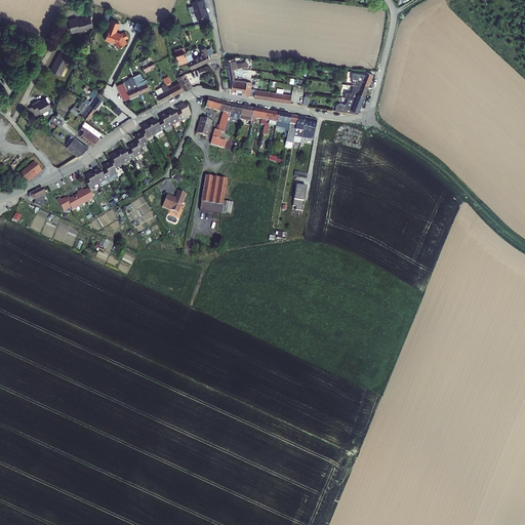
[(207,4),(206,0),(194,0),(195,4),(194,5),(194,8),(196,9),(197,16),(208,14),(207,8),(206,7),(205,5),(207,4)]
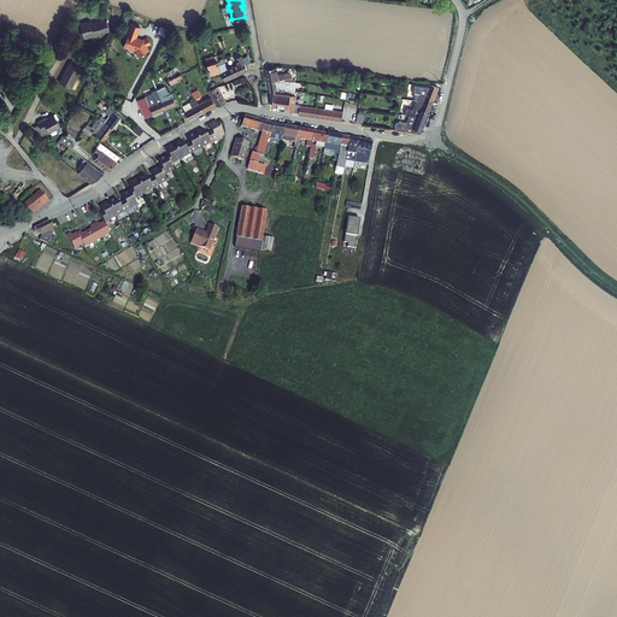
[(107,17),(82,23),(86,39),(106,34),(106,31),(111,31),(107,17)]
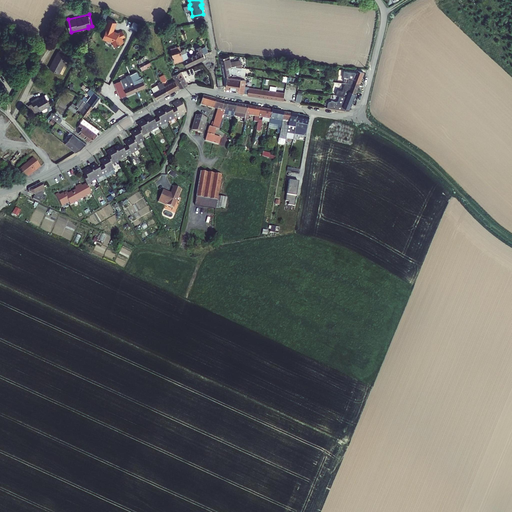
[(125,37),(122,30),(117,33),(114,32),(114,31),(112,31),(116,22),(108,19),(107,23),(106,22),(104,29),(105,29),(102,38),(105,40),(107,39),(111,41),(113,46),(123,42),(121,39),(125,37)]
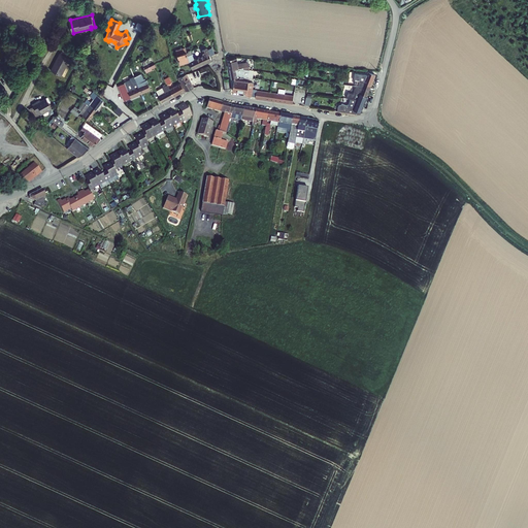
[(186,47),(189,56),(194,54),(191,44),(186,46),(186,47)]
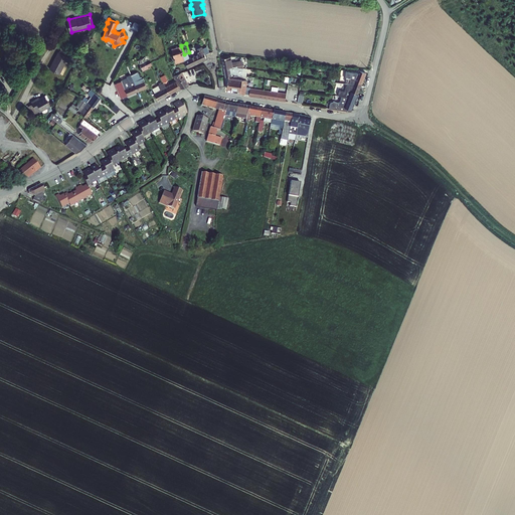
[(173,49),(177,61),(186,59),(185,55),(184,54),(181,46),(173,49)]
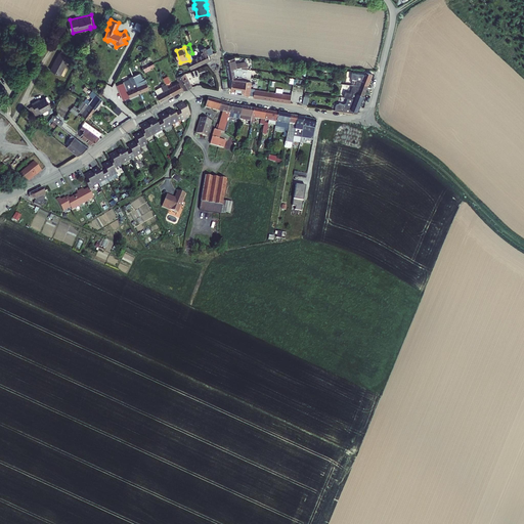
[(59,51),(50,70),(60,75),(70,56),(59,51)]
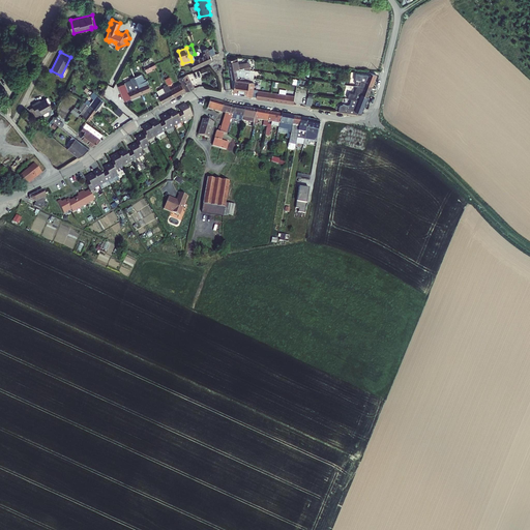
[(192,61),(195,67),(213,60),(210,54),(197,60),(196,56),(190,57),(192,61)]
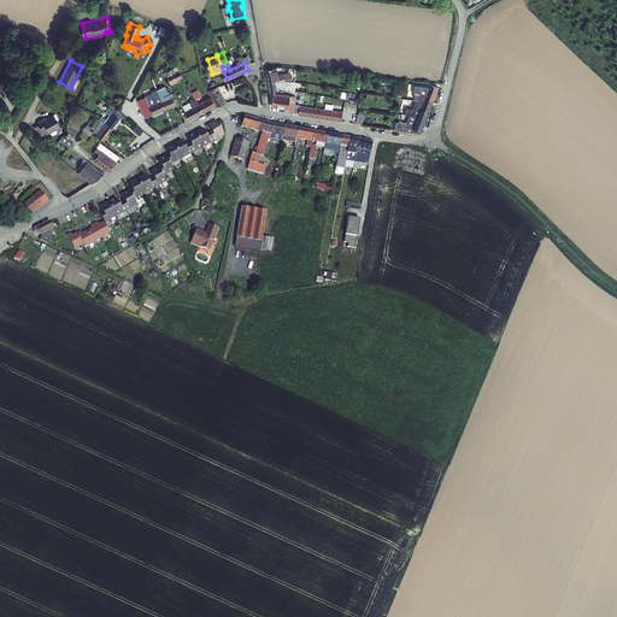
[(278,68),(269,69),(274,92),(292,89),(293,75),(280,74),(278,68)]
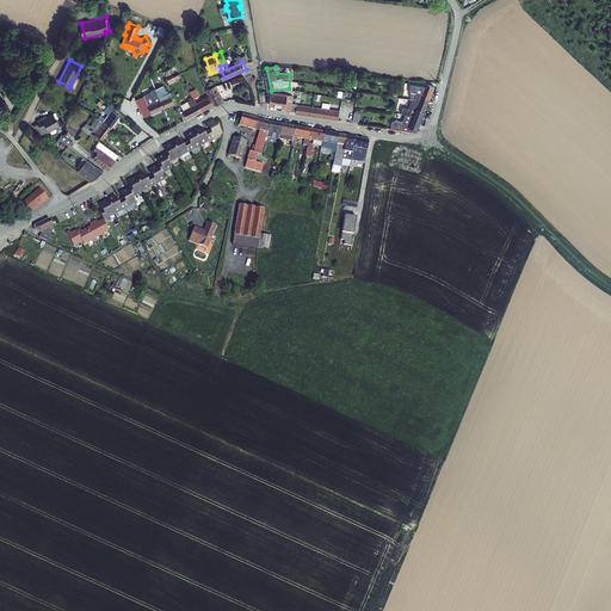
[(233,81),(235,87),(244,85),(241,78),(233,81)]
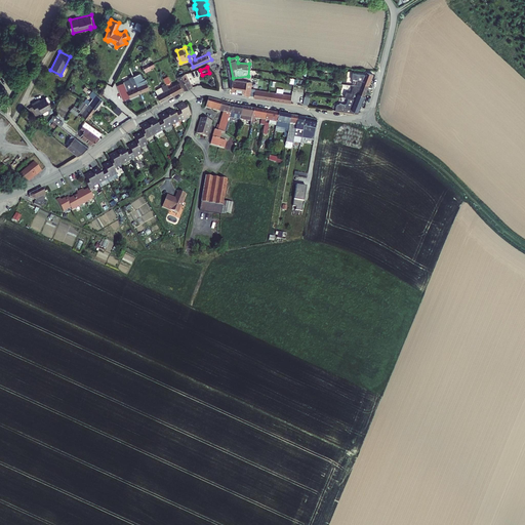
[(365,83),(371,86),(375,76),(366,72),(365,75),(352,73),(352,80),(353,80),(353,84),(364,85),(365,83)]
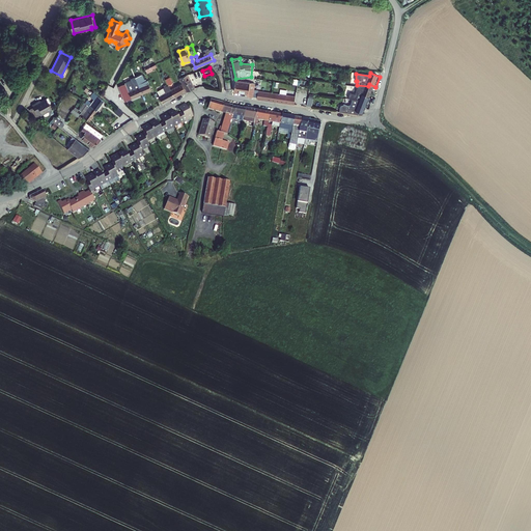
[(180,78),(188,91),(196,87),(190,74),(180,78)]
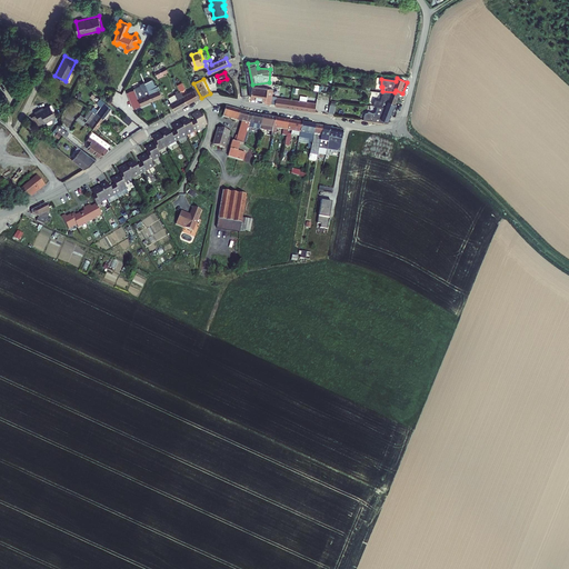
[(149,95),(152,102),(163,97),(159,87),(158,88),(157,86),(156,87),(153,80),(146,83),(150,95),(149,95)]
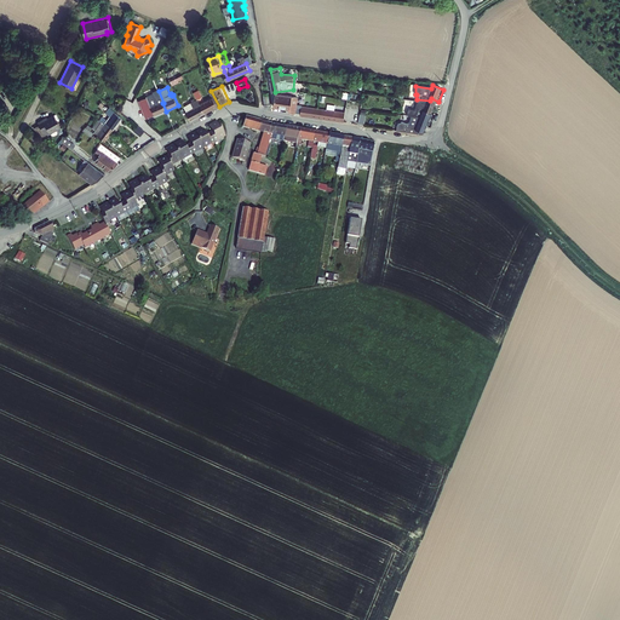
[(149,118),(166,112),(162,103),(164,103),(159,91),(155,93),(158,101),(155,102),(153,96),(148,97),(150,103),(143,107),(147,118),(149,116),(149,118)]
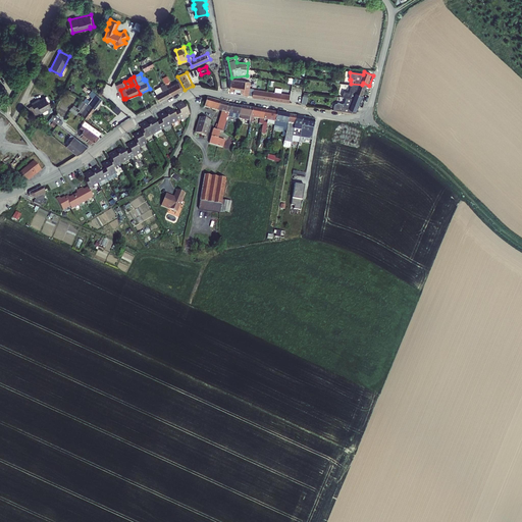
[(245,81),(233,80),(232,89),(246,91),(245,93),(251,94),(254,82),(246,80),(245,81)]
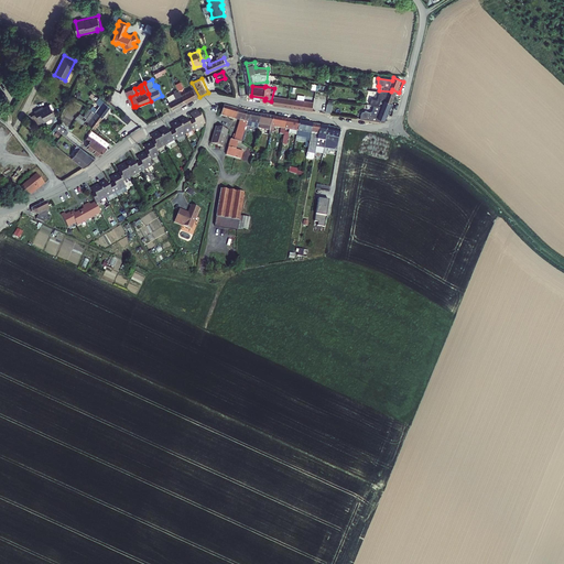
[(170,102),(174,109),(186,104),(183,96),(179,88),(172,91),(174,95),(169,97),(171,101),(170,102)]
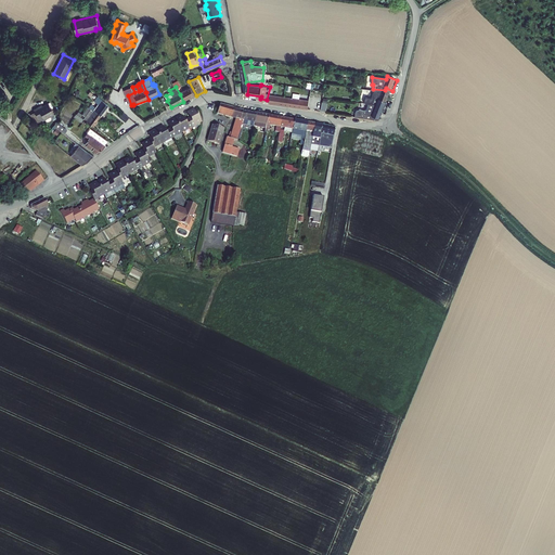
[(180,94),(183,102),(195,95),(191,88),(180,94)]
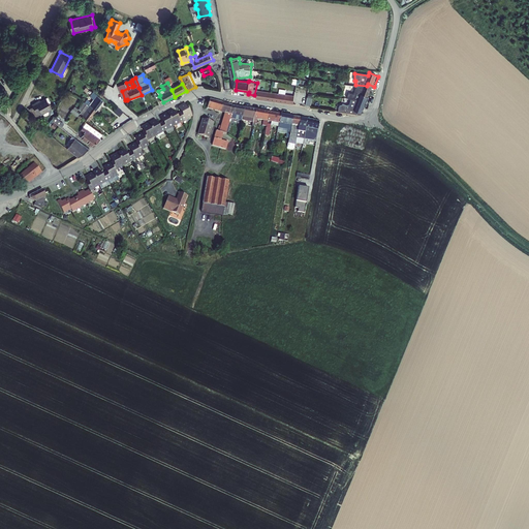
[(367,86),(366,88),(355,87),(354,95),(347,92),(346,96),(352,99),(353,98),(358,100),(361,100),(364,94),(370,97),(374,87),(368,84),(367,86)]
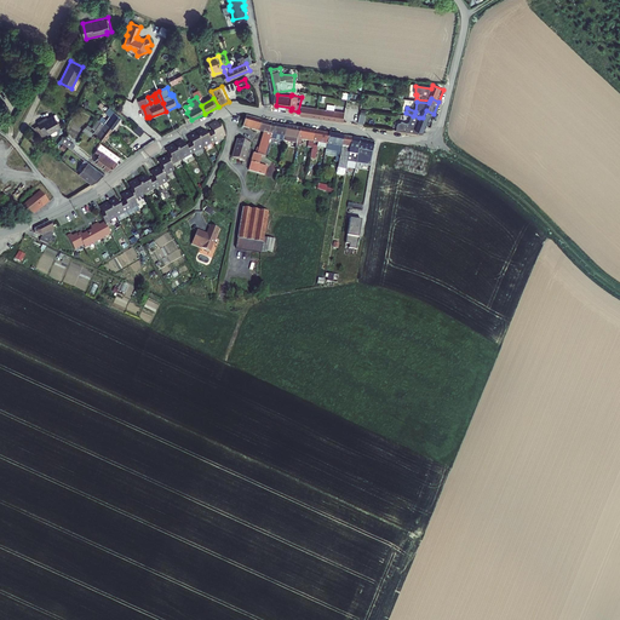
[(348,113),(305,105),(304,114),(346,121),(348,113)]
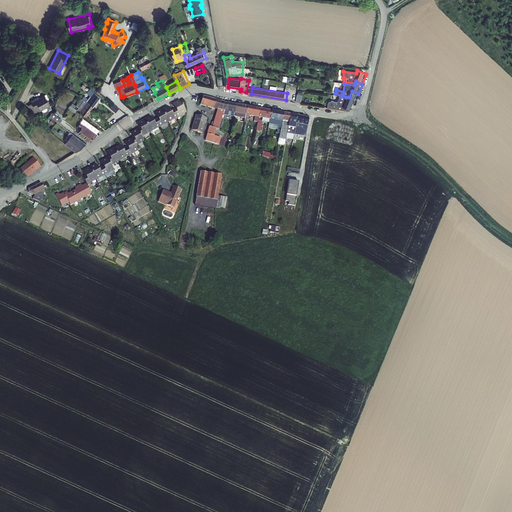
[(346,105),(345,106),(352,109),(358,94),(352,91),(350,97),(349,97),(347,97),(344,96),(341,104),(346,105)]
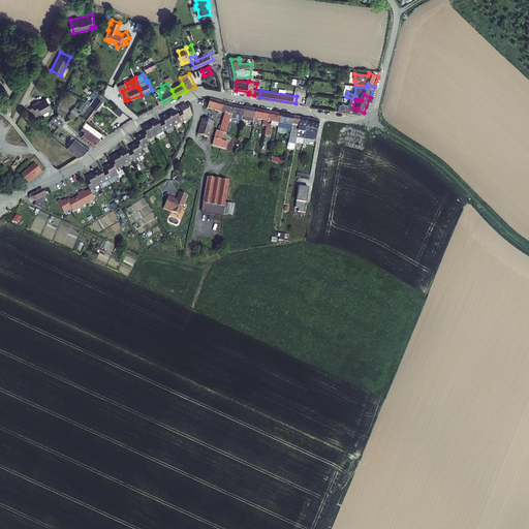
[(87,100),(85,103),(87,104),(89,105),(96,112),(104,100),(101,97),(100,98),(97,96),(91,103),(87,100)]
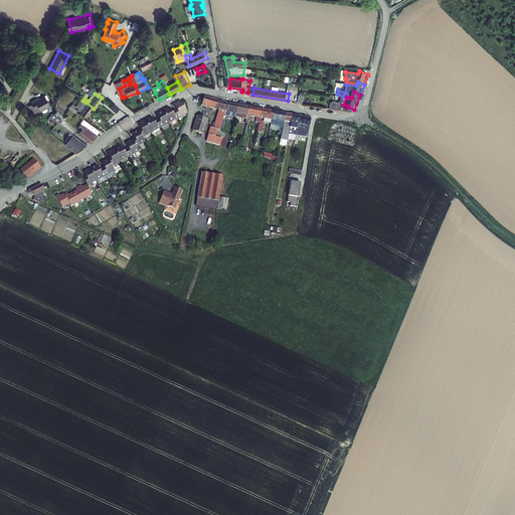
[(38,98),(31,103),(35,110),(39,107),(42,111),(50,106),(45,97),(40,100),(38,98)]
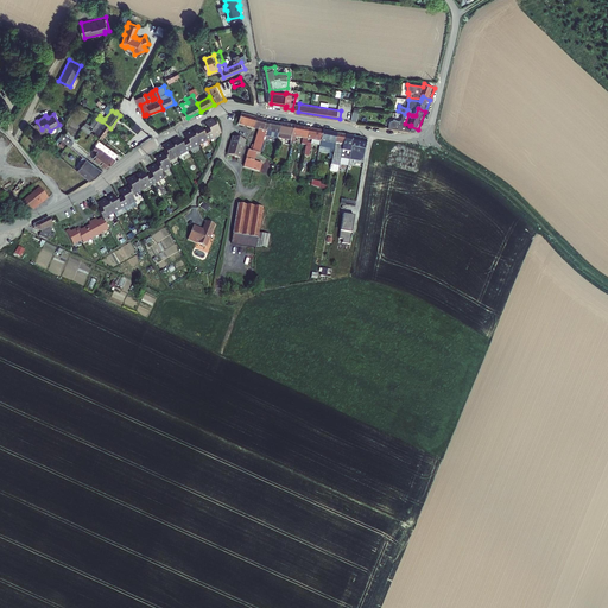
[(266,122),(240,118),(238,128),(259,132),(251,163),(249,163),(246,178),(253,181),(265,138),(266,132),(264,132),(266,122)]
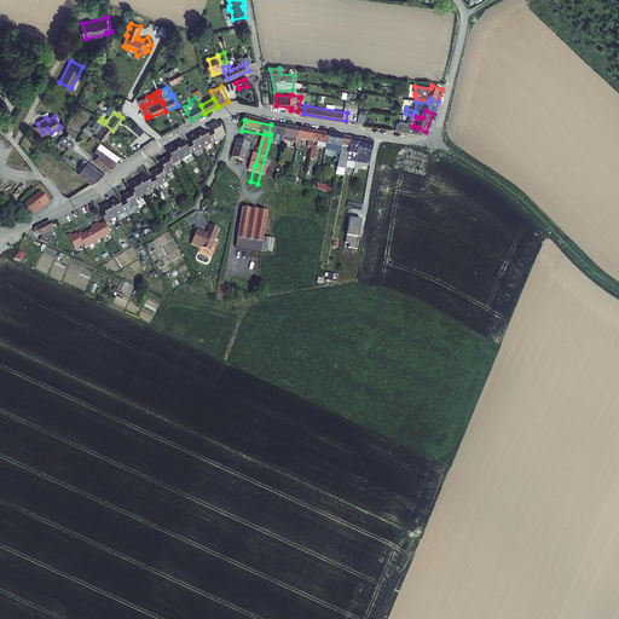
[(113,131),(104,123),(97,134),(105,140),(113,131)]
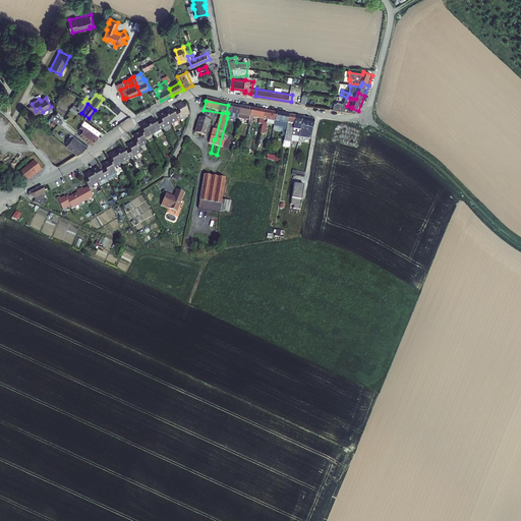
[(179,114),(177,115),(180,121),(189,117),(183,105),(176,109),(179,114)]
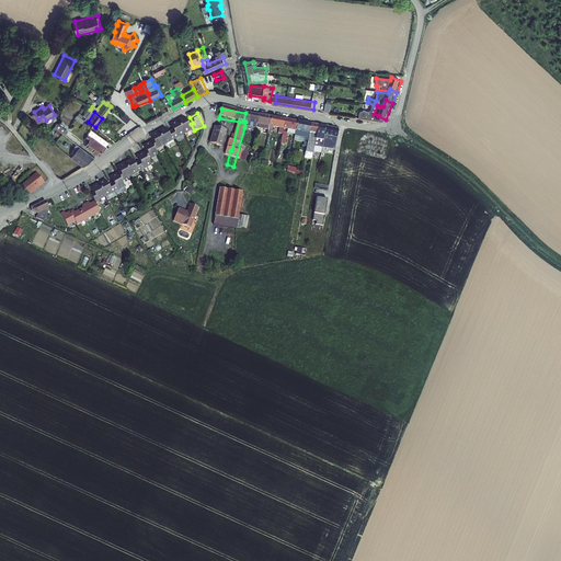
[(260,116),(245,113),(243,122),(245,122),(244,127),(252,128),(253,124),(259,125),(260,116)]
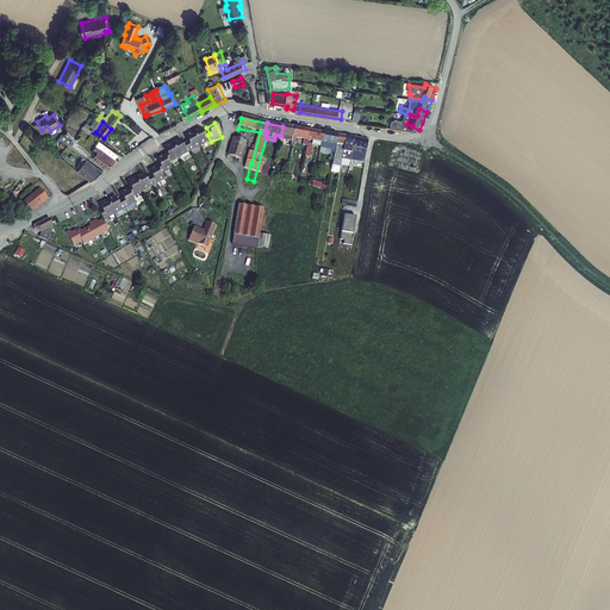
[(296,129),(282,126),(281,136),(280,137),(280,139),(293,142),(294,138),(296,129)]
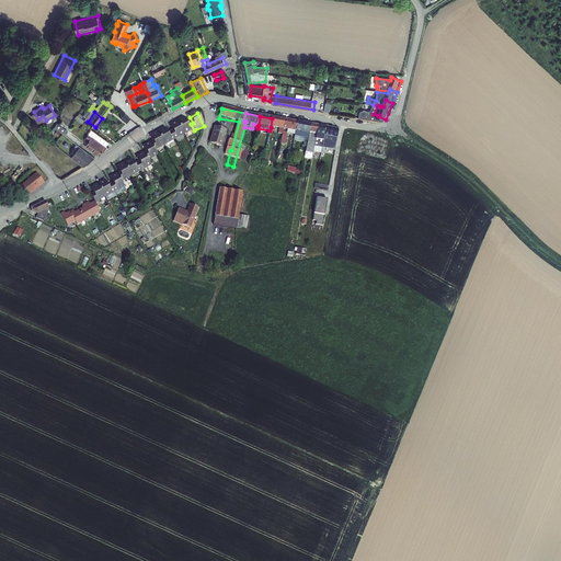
[(285,121),(272,118),(271,127),(284,129),(285,121)]
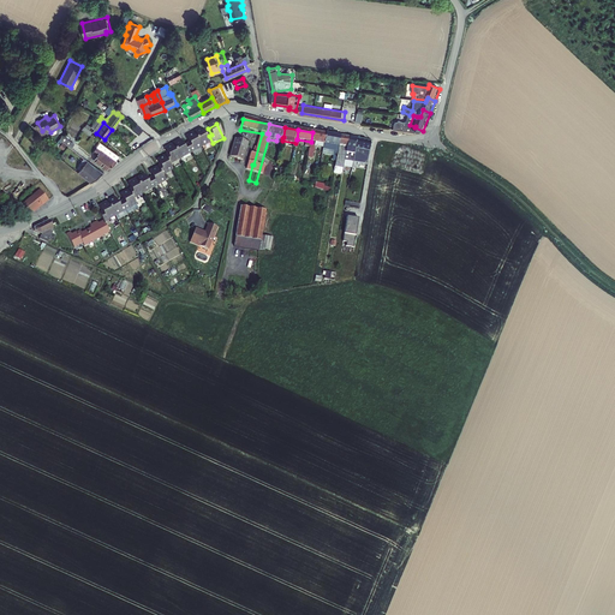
[(203,131),(195,136),(202,149),(213,143),(209,136),(207,137),(203,131)]
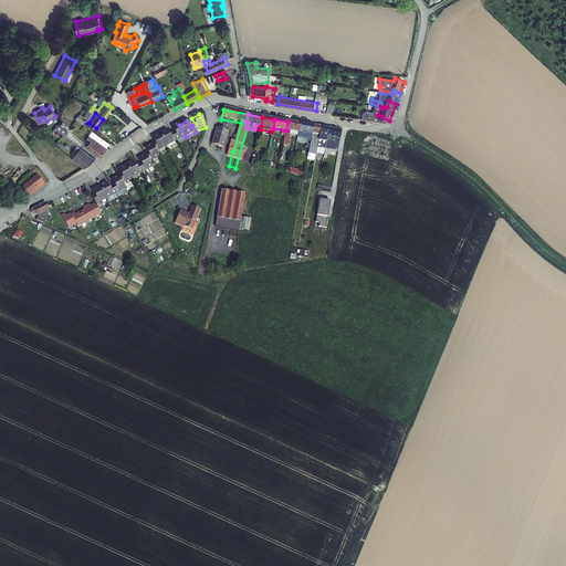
[(301,124),(287,122),(286,130),(300,133),(301,124)]
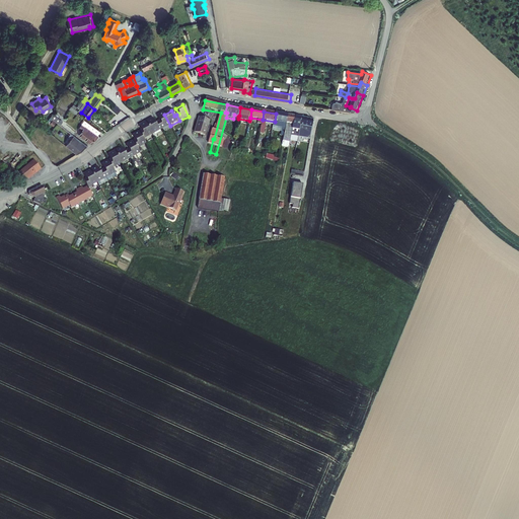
[(58,123),(61,124),(63,121),(54,114),(51,118),(54,120),(58,123)]
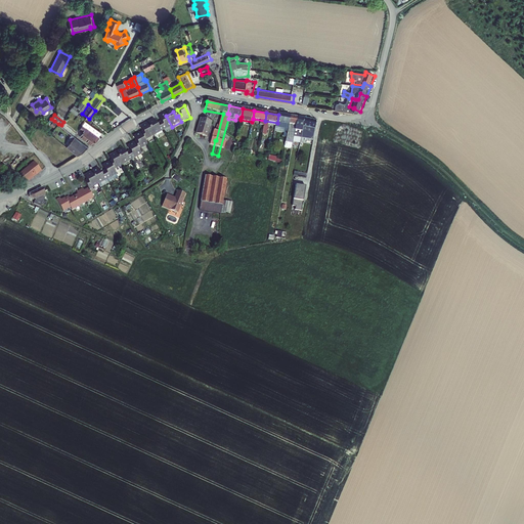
[(290,118),(278,115),(277,123),(276,128),(288,130),(290,118)]
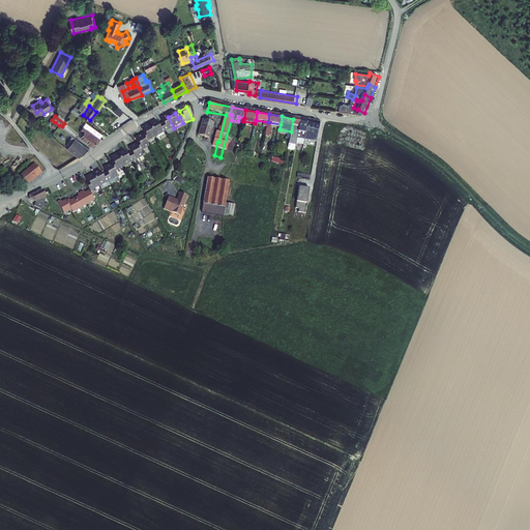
[(164,125),(160,126),(165,134),(174,128),(168,117),(162,120),(164,125)]
